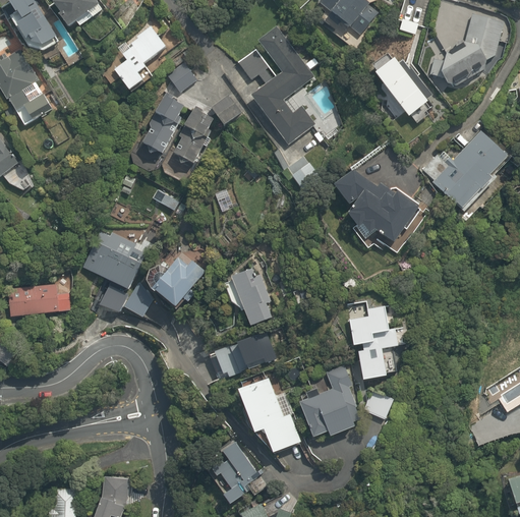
[(4,0),(0,3),(30,46),(34,43),(41,53),(63,39),(56,29),(38,0),(4,0)]
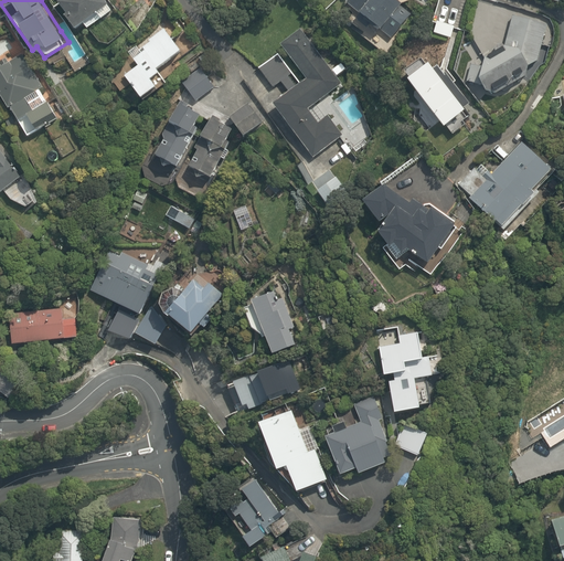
[(57,0),(55,2),(76,30),(86,22),(108,4),(104,0),(57,0)]
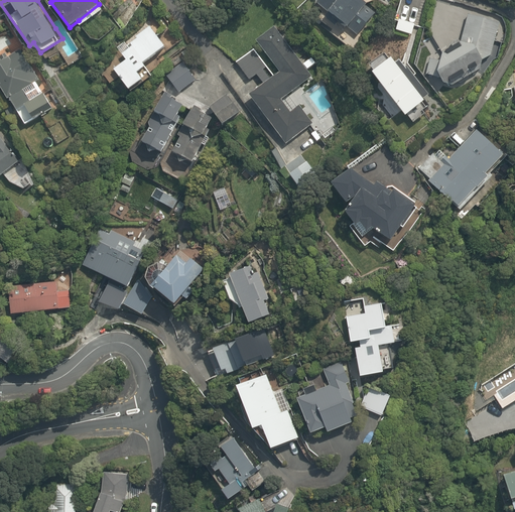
[(315,0),(329,10),(326,13),(344,27),(346,25),(356,33),(367,20),(357,12),(363,4),(365,1),(364,0),(315,0)]
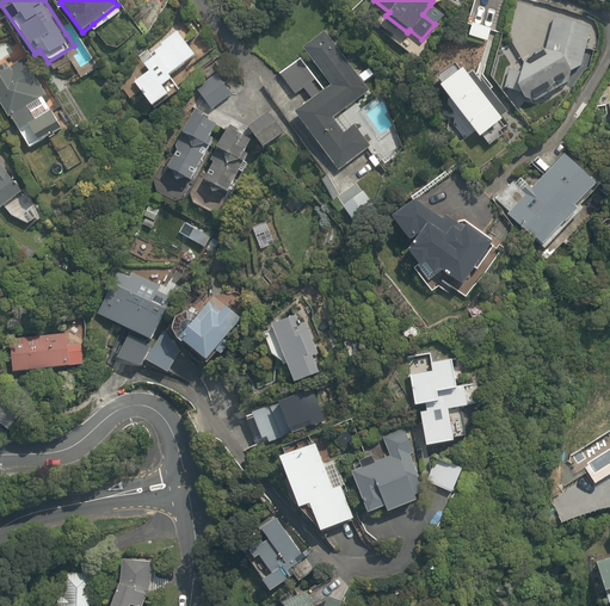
[(587,23),(555,13),(544,50),(516,66),(510,65),(509,70),(505,85),(518,88),(527,103),(572,76),(587,23)]
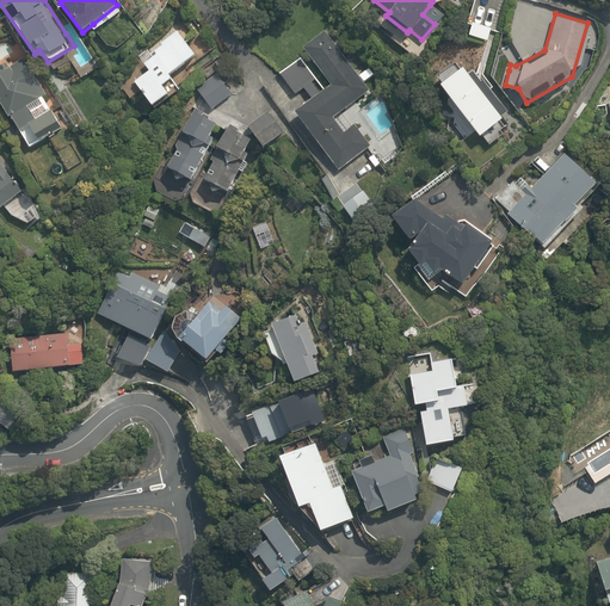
[(490,25),(470,20),(468,33),(487,38),(490,25)]
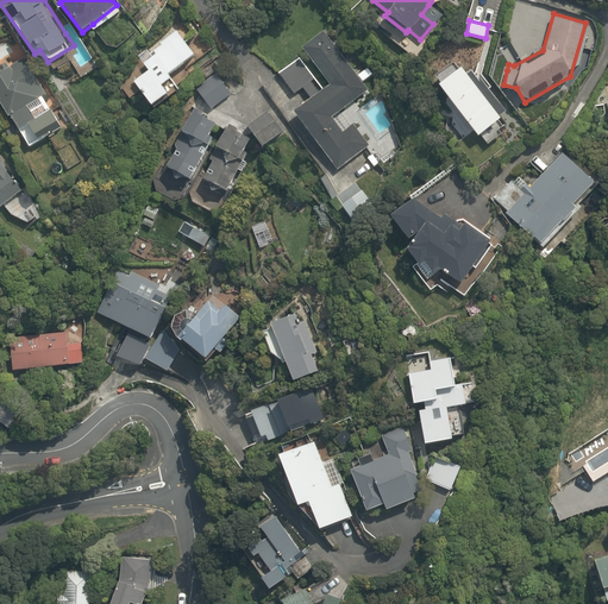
[(170,74),(198,54),(188,41),(176,24),(136,52),(148,69),(133,79),(152,106),(180,87),(170,74)]
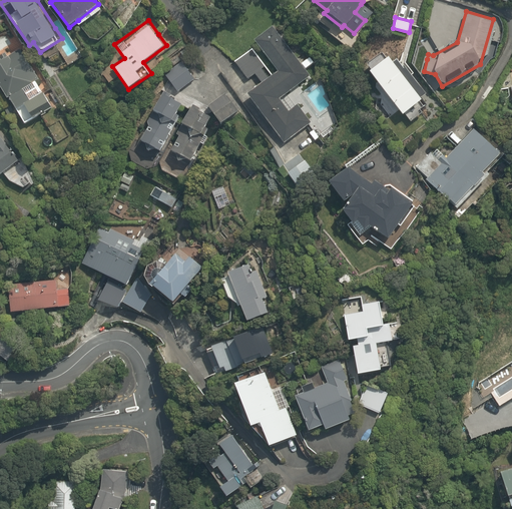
[(270,74),(250,49),(234,62),(244,75),(251,70),(254,74),(262,84),(247,94),(283,141),(310,121),(296,102),(286,110),(278,98),(309,75),(275,28),(257,41),(277,69),(270,74)]
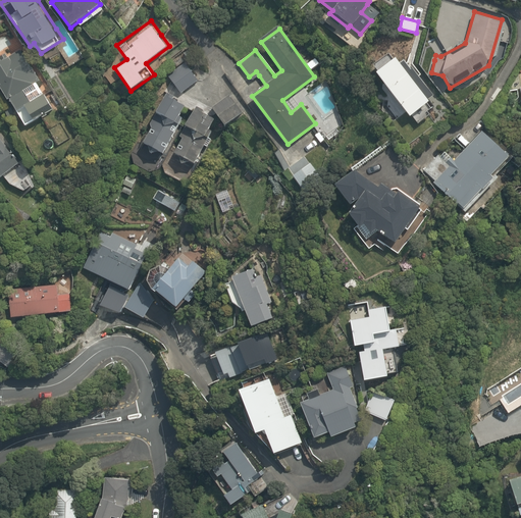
[(18,50),(0,60),(0,88),(24,127),(54,108),(18,50)]
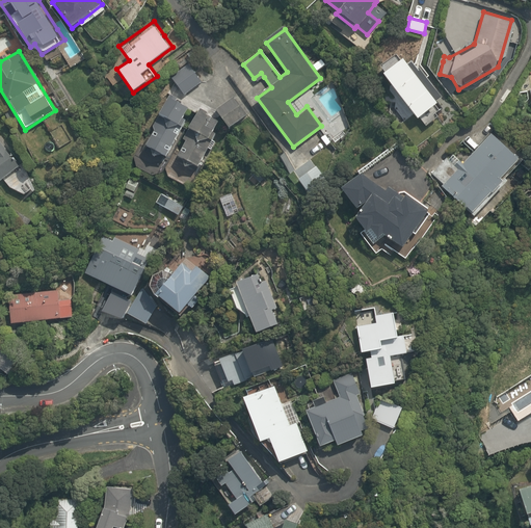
[(380,64),(387,73),(383,75),(426,127),(437,117),(431,109),(439,104),(403,59),(400,62),(394,54),(380,64)]
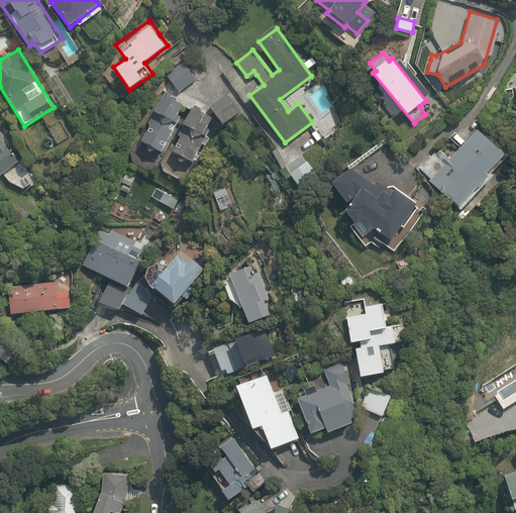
[(186,66),(170,77),(178,89),(194,79),(186,66)]
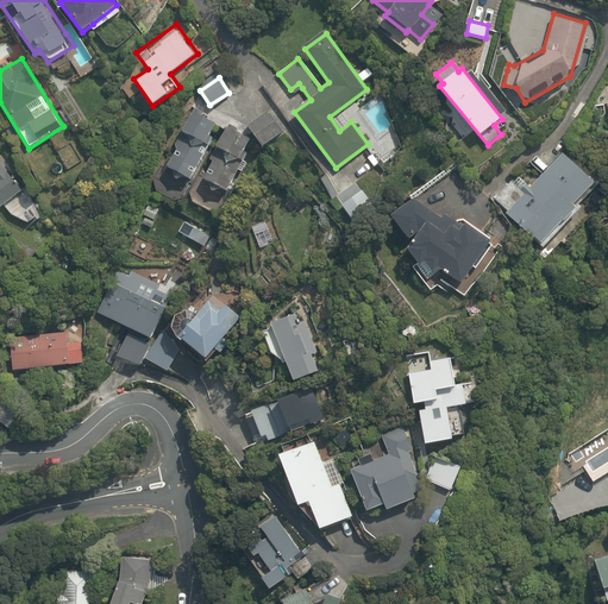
[(268,107),(246,123),(262,145),(284,130),(268,107)]
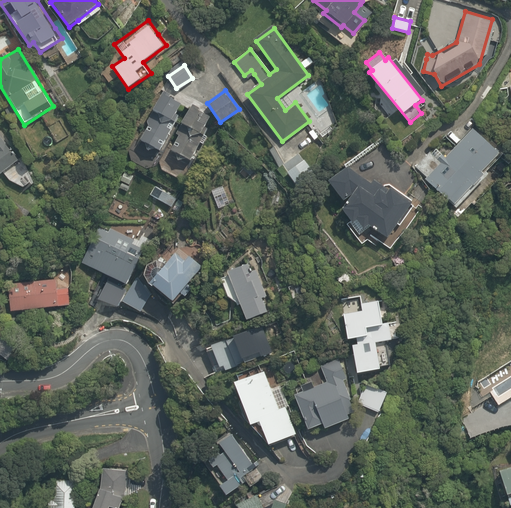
[(172,123),(183,103),(162,91),(149,115),(153,117),(141,139),(160,150),(175,124),(172,123)]
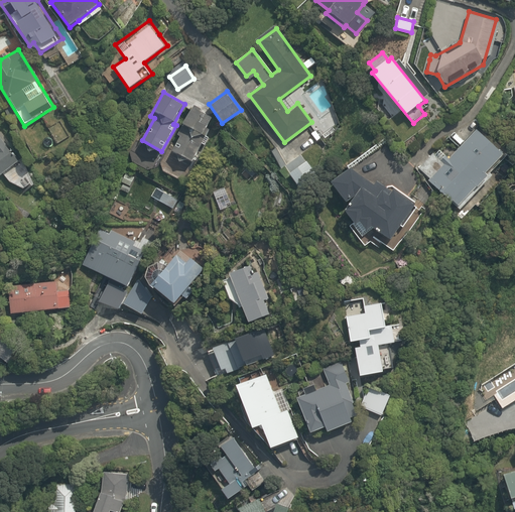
[(181,134),(173,149),(192,159),(215,120),(199,111),(191,108),(178,132),(181,134)]
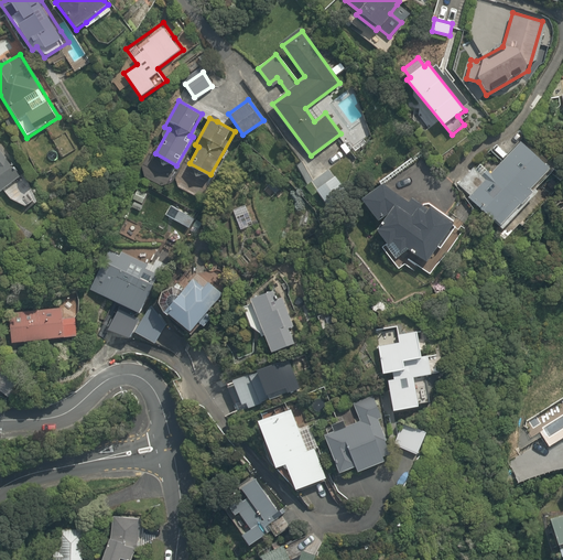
[(467,196),(501,228),(553,173),(519,141),(467,196)]
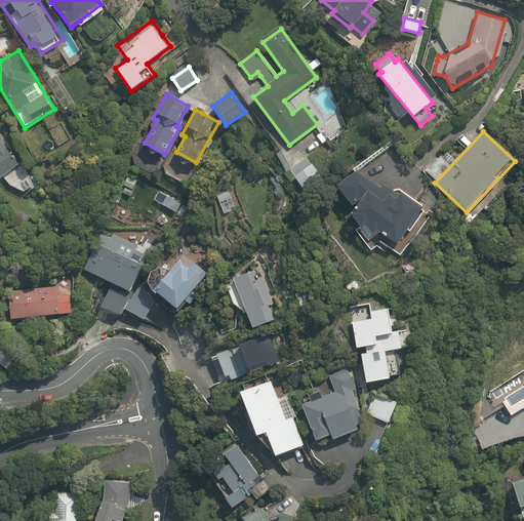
[(0,176),(10,170),(18,163),(0,138),(0,176)]
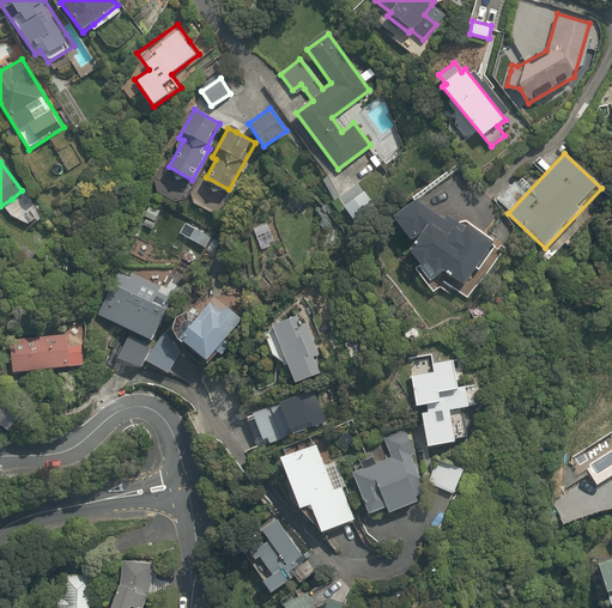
[(420,199),(397,218),(422,272),(424,268),(436,274),(440,268),(466,285),(491,242),(420,199)]
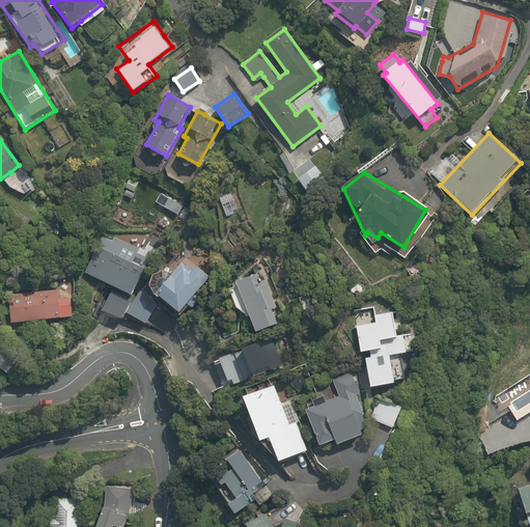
[(141,270),(98,245),(84,269),(129,294),(141,270)]
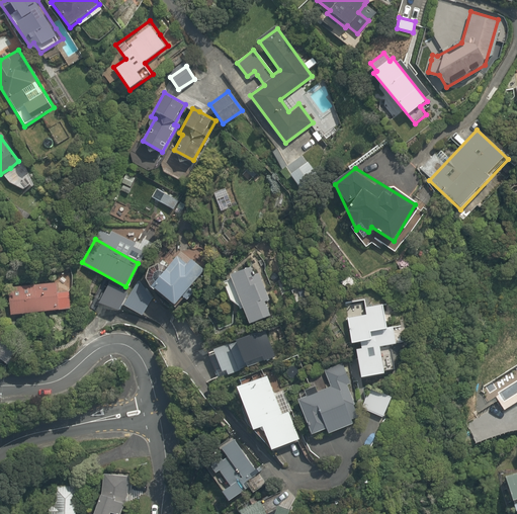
[(177,247),(149,284),(176,305),(204,267),(177,247)]
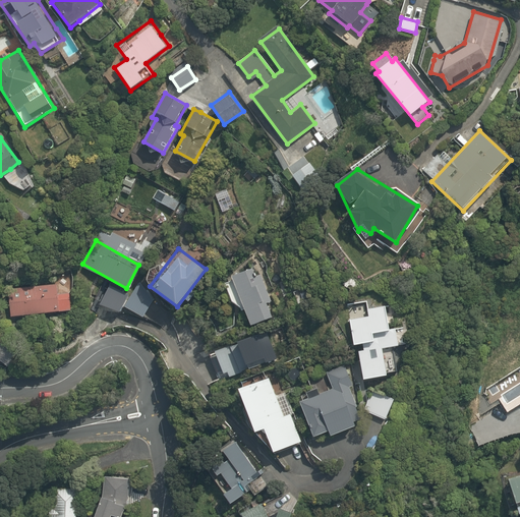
[(260,268),(252,270),(249,264),(222,275),(225,281),(235,308),(242,305),(250,326),(278,314),(260,268)]
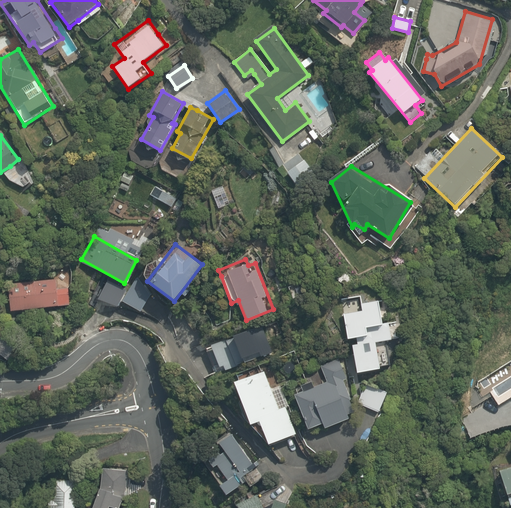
[(8,278),(10,310),(69,306),(66,274),(8,278)]
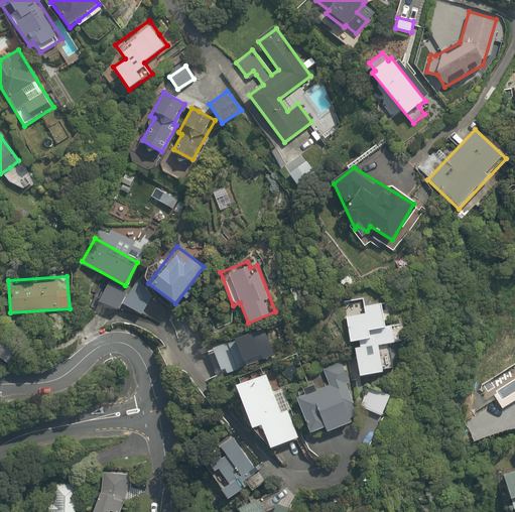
[(135,279),(122,302),(141,313),(154,290),(135,279)]
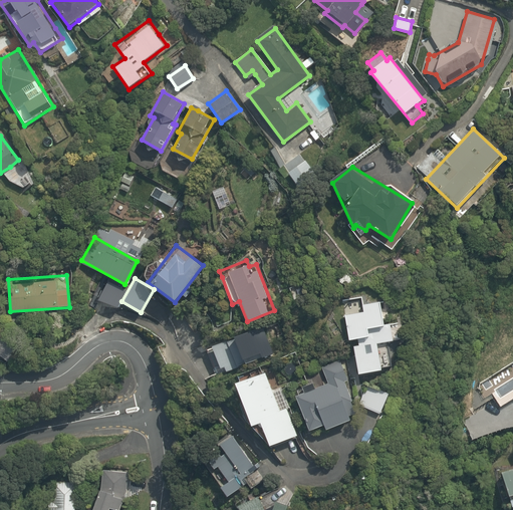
[(394,338),(399,337),(395,318),(385,320),(379,299),(363,303),(361,292),(339,297),(342,308),(357,375),(383,369),(382,365),(392,363),(391,357),(398,356),(394,338)]
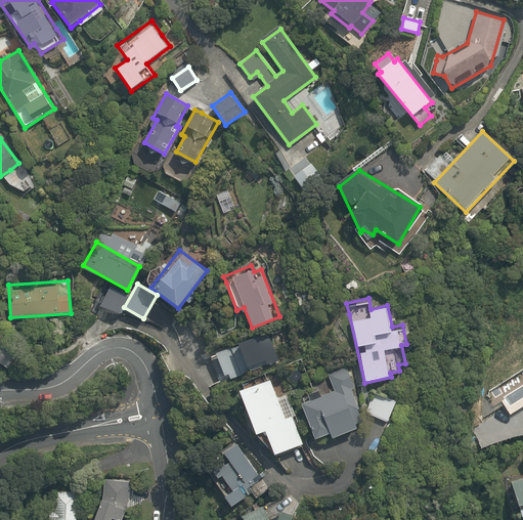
[(357,421),(365,418),(346,364),(327,372),(334,390),(301,402),(314,439),(330,433),(331,438),(359,427),(357,421)]
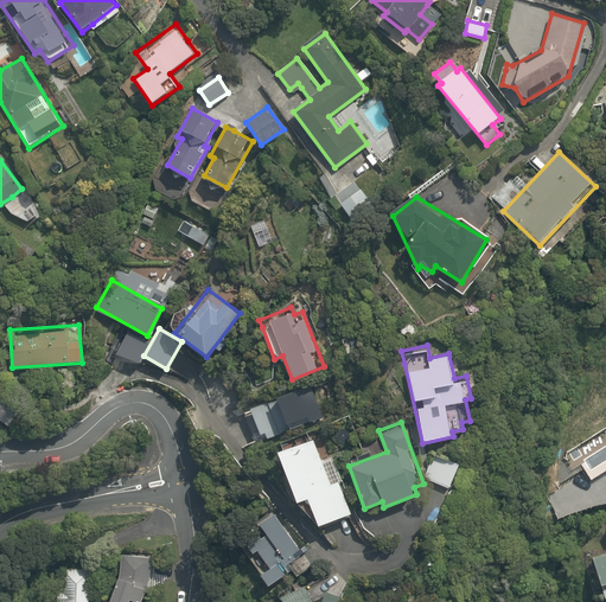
[(306,501),(319,529),(352,513),(337,482),(344,479),(326,441),(319,443),(314,433),(281,448),(274,452),(299,505),(306,501)]
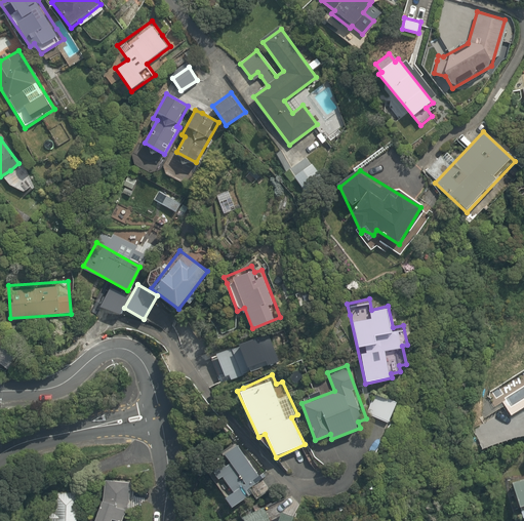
[(377,387),(365,407),(387,421),(399,401),(377,387)]
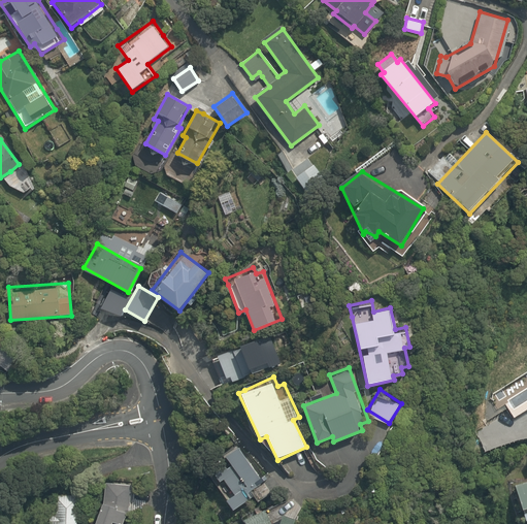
[(264,482),(241,445),(225,455),(229,462),(211,473),(219,485),(224,482),(233,495),(227,499),(233,508),(254,495),(252,490),(264,482)]
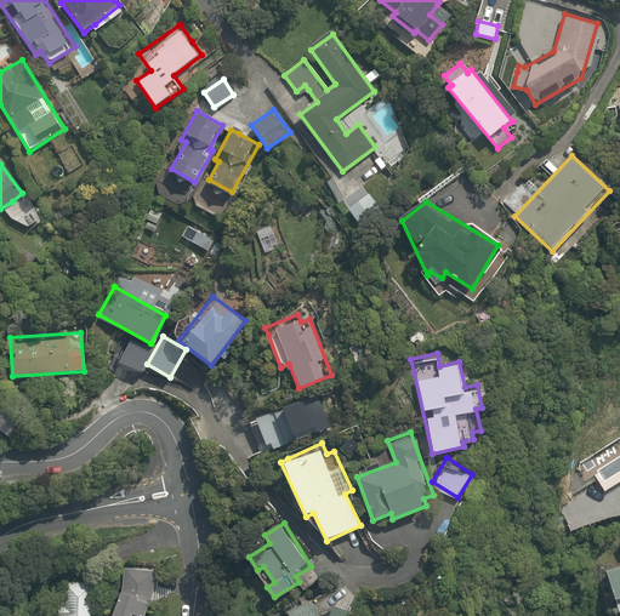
[(619,615),(619,562),(602,569),(619,615)]
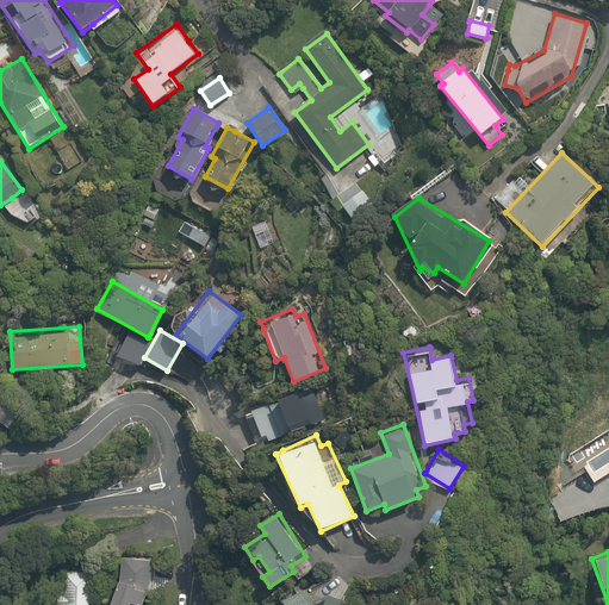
[(145,604),(151,560),(120,556),(115,604),(145,604)]
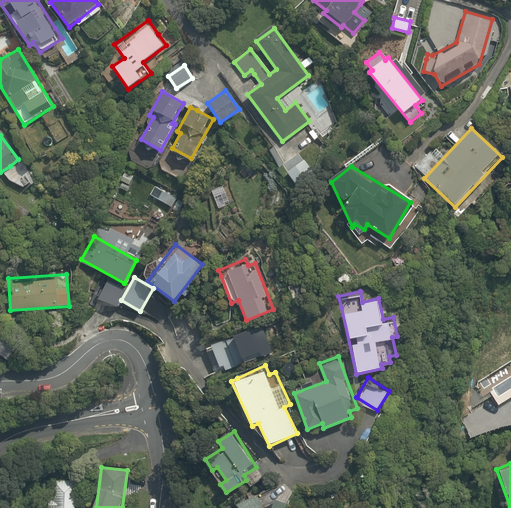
[(77,507),(77,478),(48,478),(48,507),(77,507)]
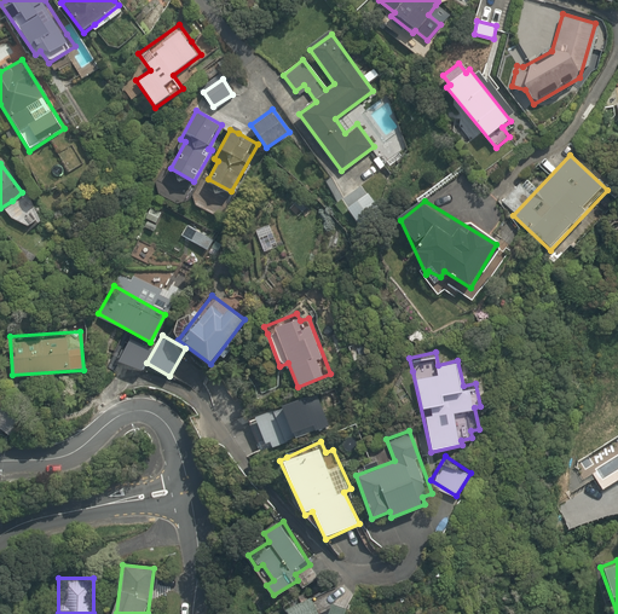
[(316,613),(307,597),(286,608),(288,613),(316,613)]
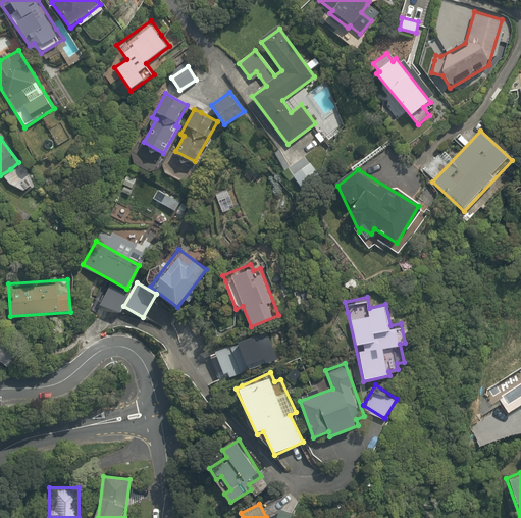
[(293,517),(295,513),(280,509),(277,517),(293,517)]
